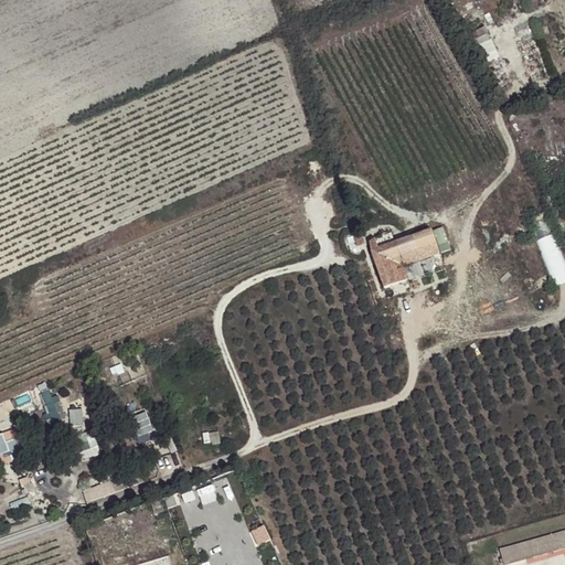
[(487,63),(501,55),(487,24),(471,32),(487,63)]
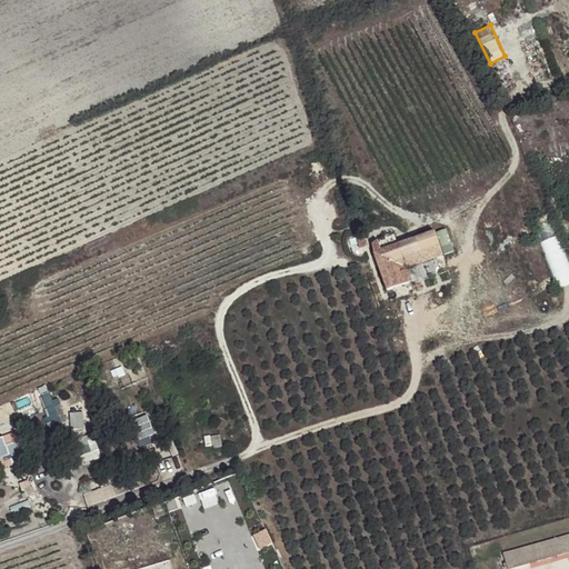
[(545,239),(558,233),(551,220),(539,226),(545,239)]
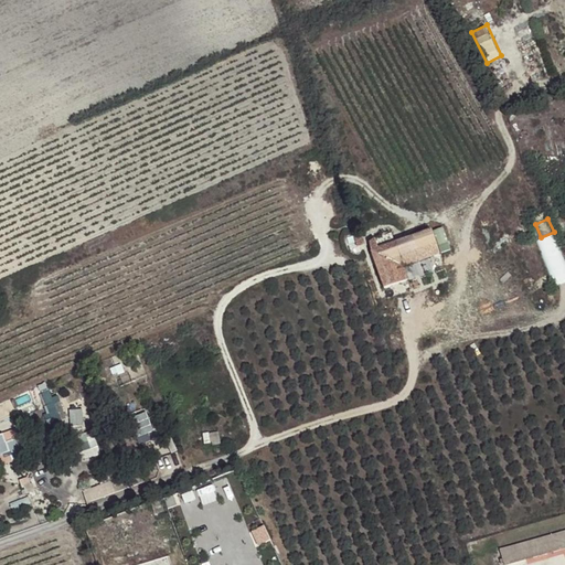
[(372,254),(385,290),(408,283),(404,269),(440,256),(432,233),(372,254)]
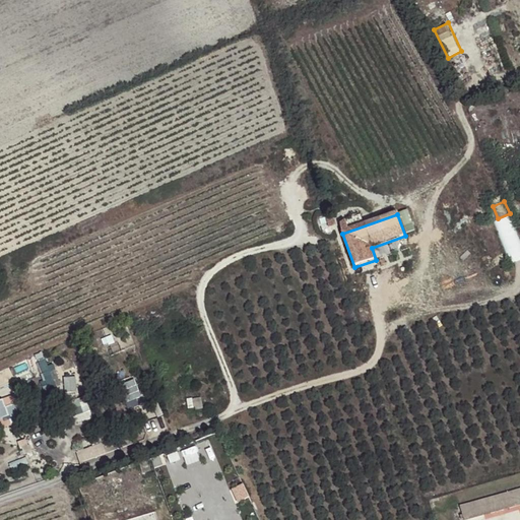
[(512,263),(519,259),(519,237),(511,214),(495,220),(512,263)]
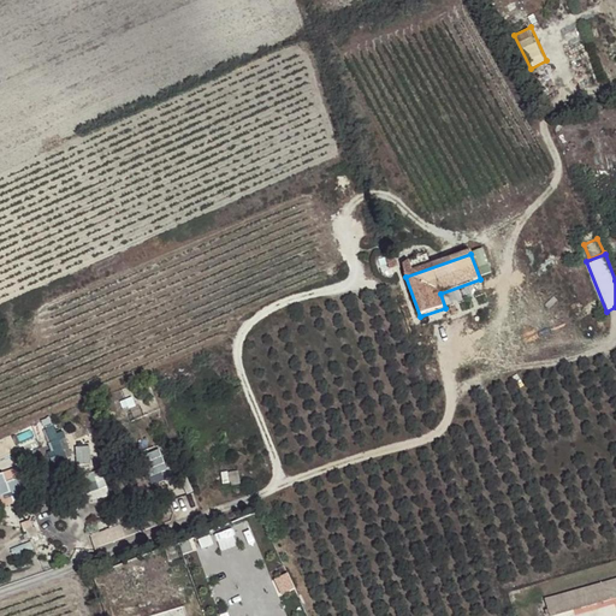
[(57,462),(70,457),(58,421),(45,426),(57,462)]
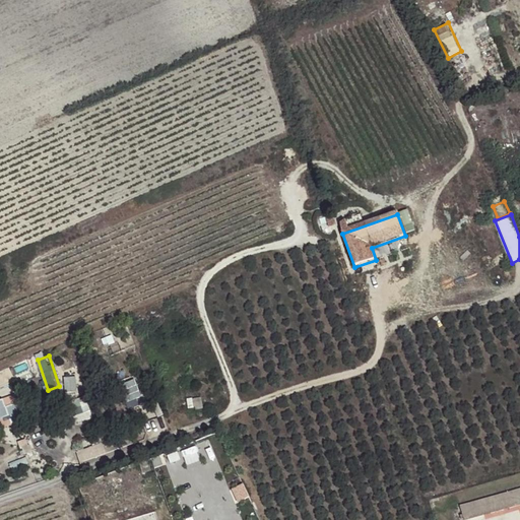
[(65,377),(67,393),(83,390),(81,375),(65,377)]
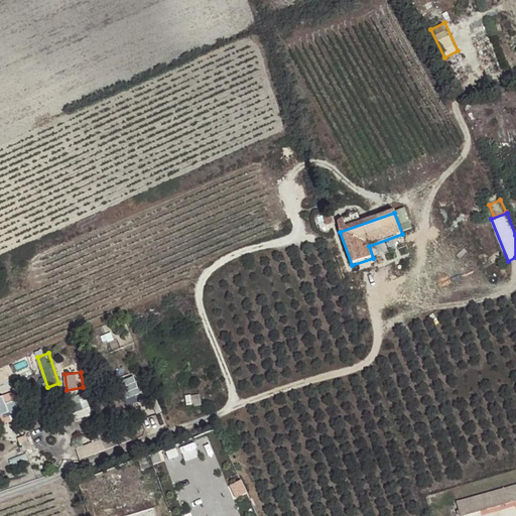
[(121,379),(126,404),(142,401),(136,375),(121,379)]
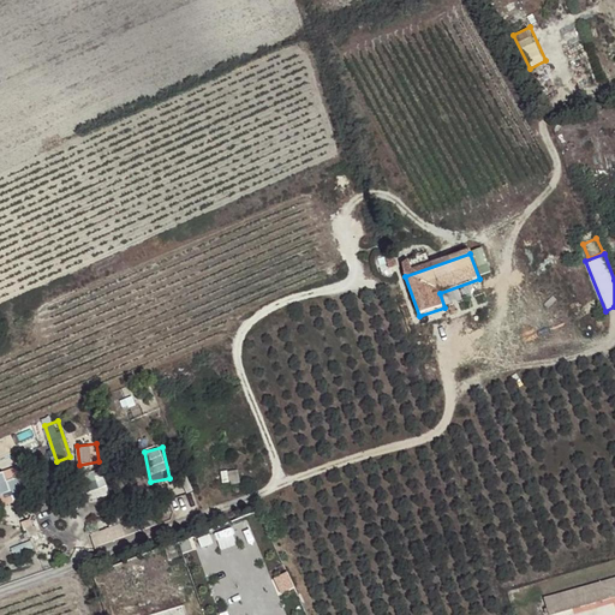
[(13,490),(0,495),(0,506),(34,493),(22,464),(5,471),(13,490)]
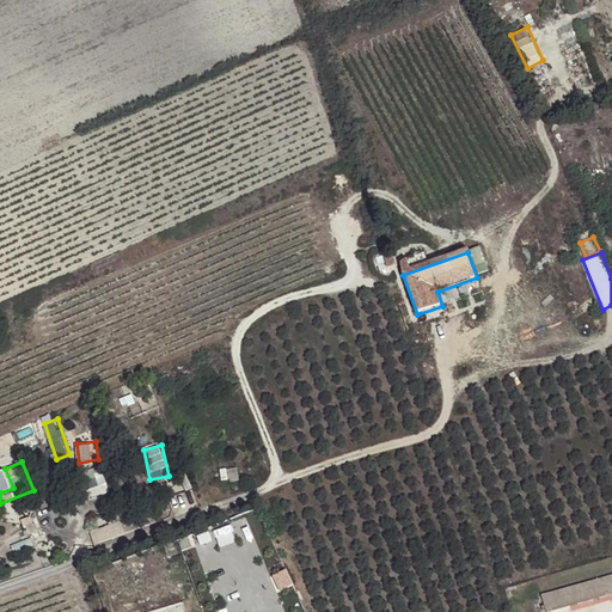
[(89,496),(110,489),(103,464),(81,471),(89,496)]
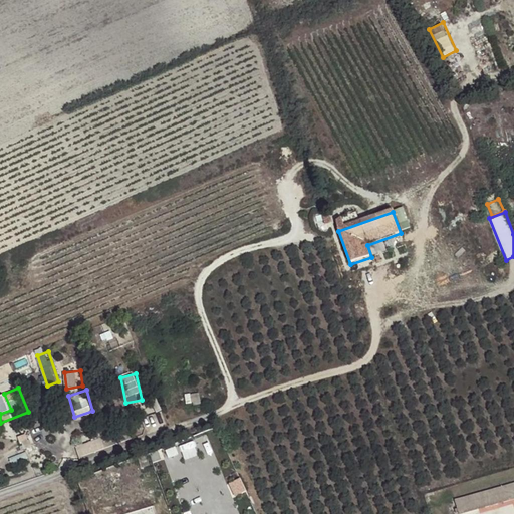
[(0,413),(9,411),(3,394),(0,394),(0,413)]
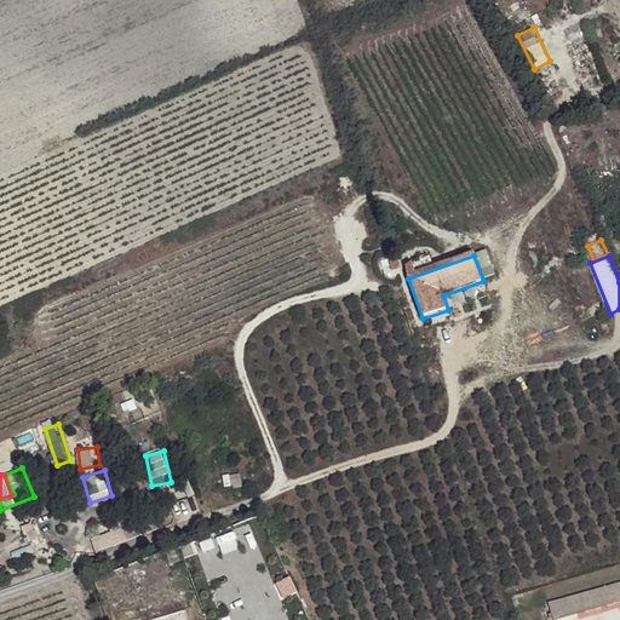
[(285,598),(299,591),(292,574),(276,581),(285,598)]
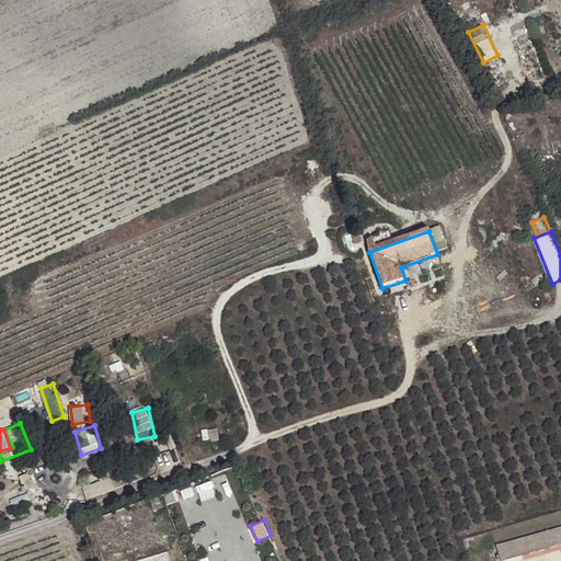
[(560,527),(495,546),(500,560),(504,560),(560,545),(560,527)]
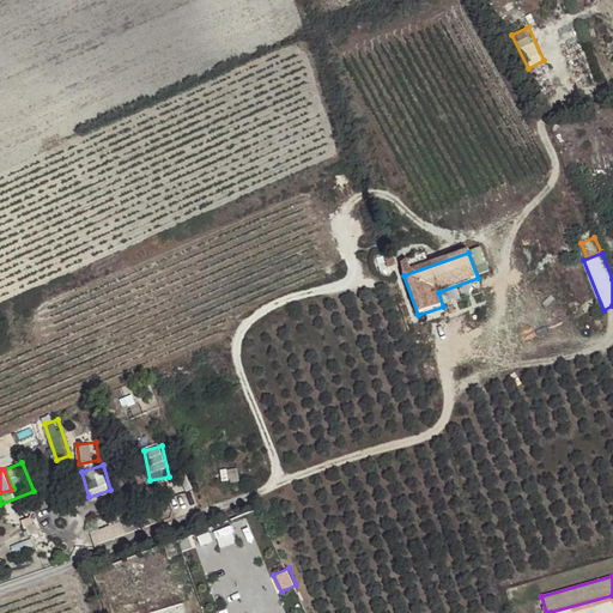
All buildings are outlined.
